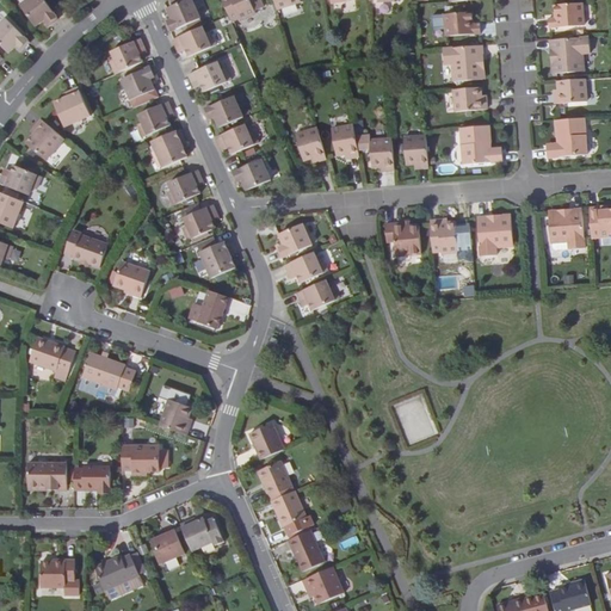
[(44,0),(28,0),(20,6),(36,28),(47,19),(50,25),(59,19),(44,0)]
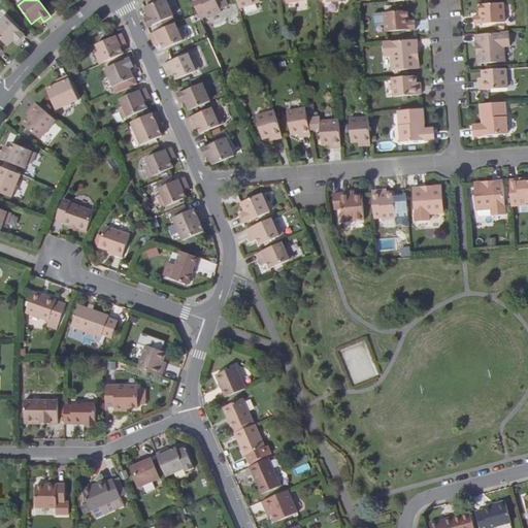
[(146,28),(173,17),(165,0),(161,0),(144,7),(150,18),(143,21),(146,28)]
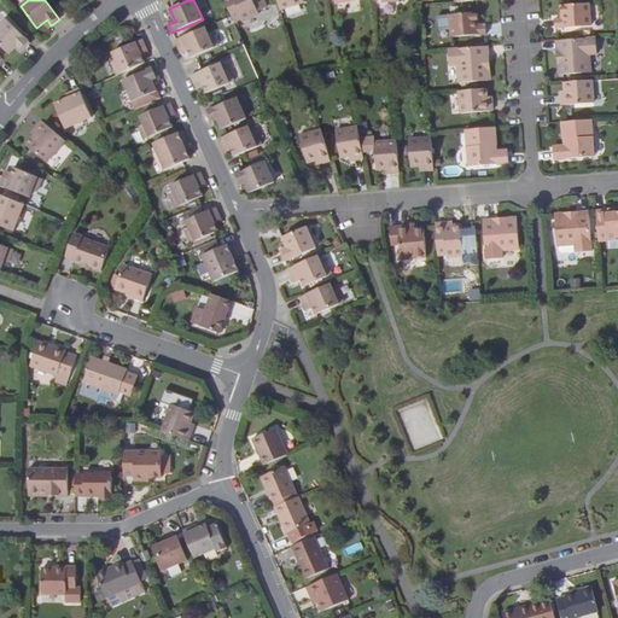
[(223,0),(226,4),(234,22),(242,18),(243,21),(258,15),(252,0),(223,0)]
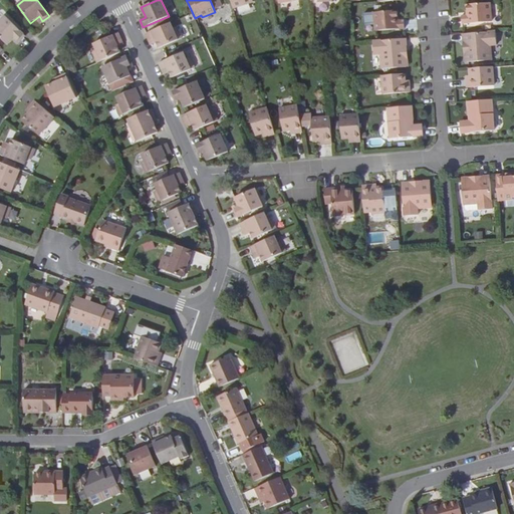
[(217,0),(210,0),(215,12),(221,9),(217,0)]
